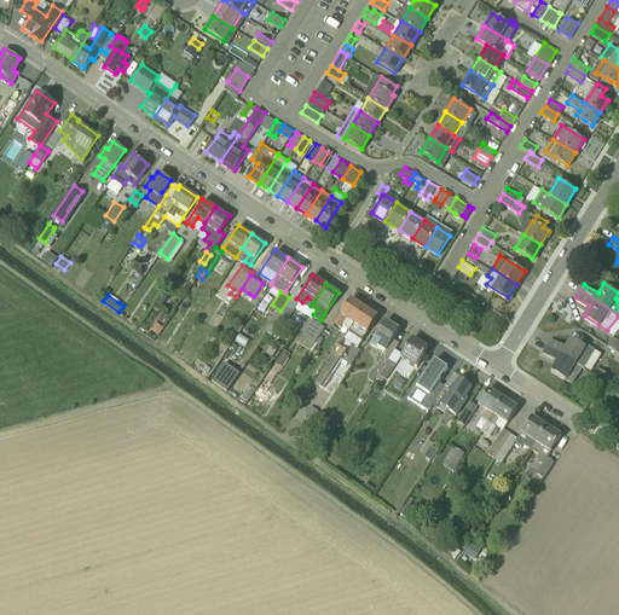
[(281,311),(279,312),(287,318),(298,302),(289,297),(281,311)]
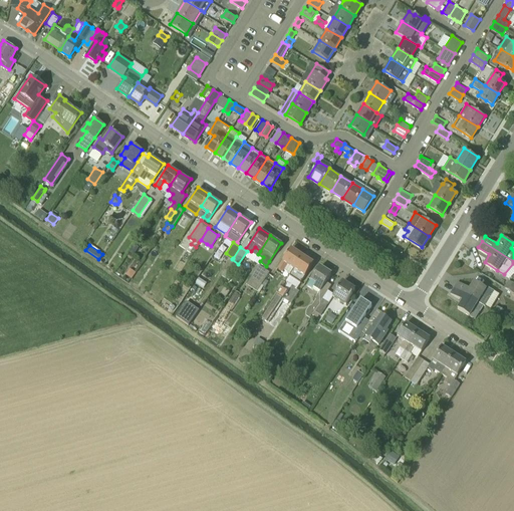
[(293,267),(302,254),(291,247),(278,266),(283,269),(287,263),(293,267)]
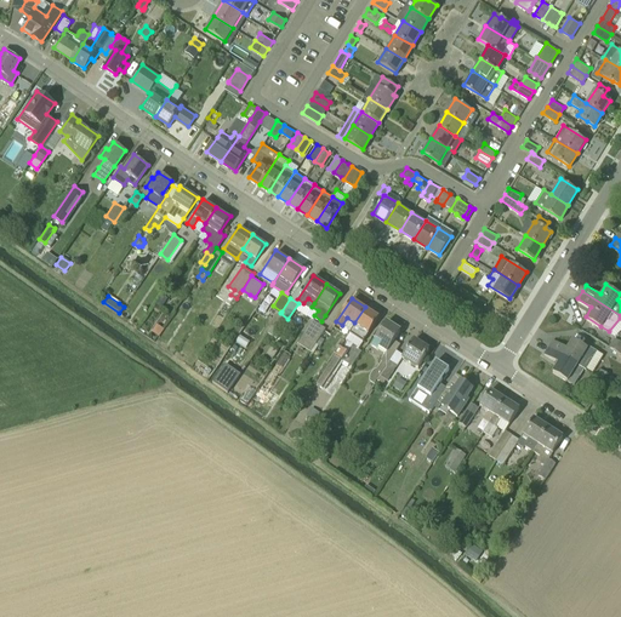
[(365,307),(354,323),(349,330),(363,340),(379,315),(365,307)]
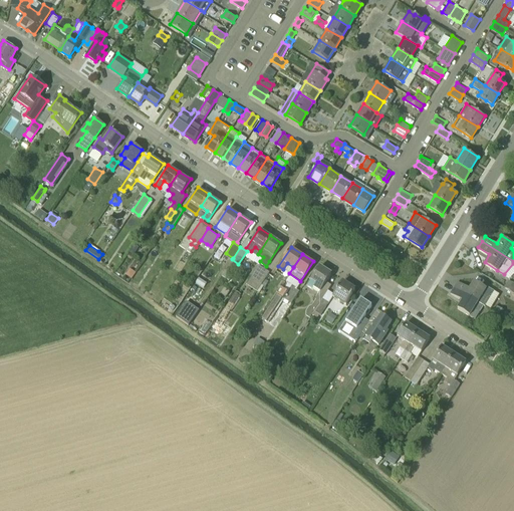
[(261,282),(269,270),(259,263),(251,275),(253,277),(249,282),(257,287),(260,282),(261,282)]
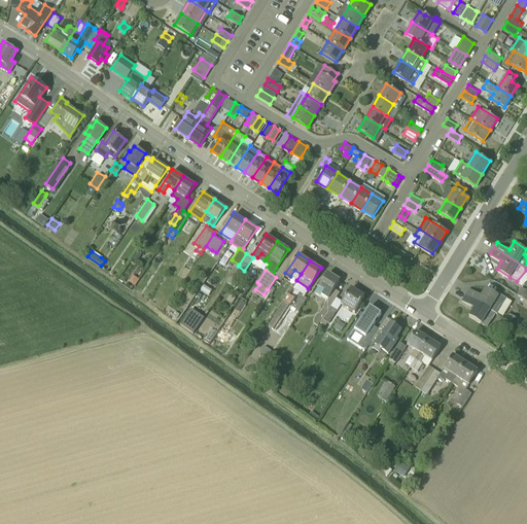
[(322,306),(323,306),(320,311),(316,313),(314,317),(314,322),(318,324),(320,320),(330,305),(338,293),(332,290),(340,280),(327,272),(324,278),(323,278),(316,288),(322,292),(320,295),(326,300),(322,306)]
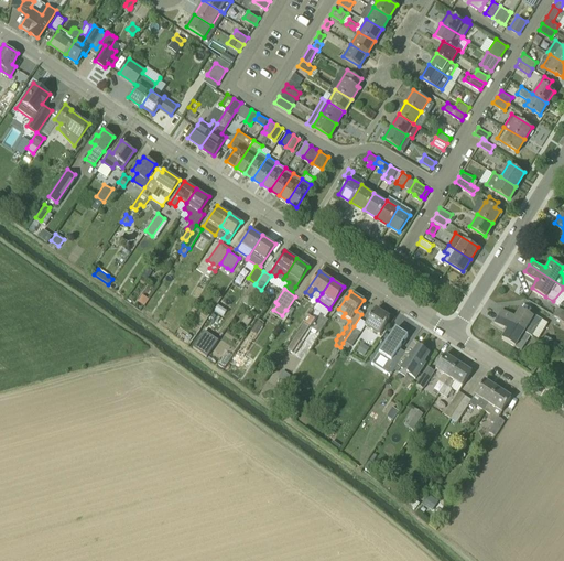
[(143,292),(138,300),(144,304),(150,297),(143,292)]
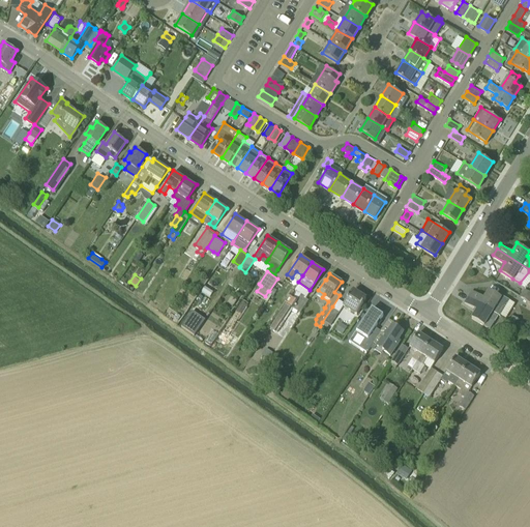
[(353,287),(343,304),(355,313),(366,296),(353,287)]
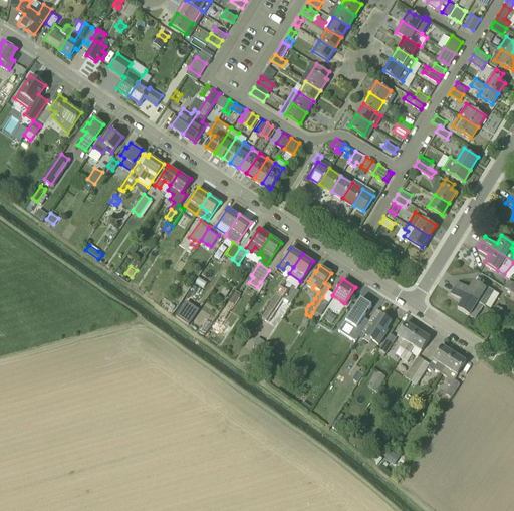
[(458,280),(454,285),(484,304),(485,305),(491,294),(484,290),(487,286),(474,279),(469,287),(458,280)]
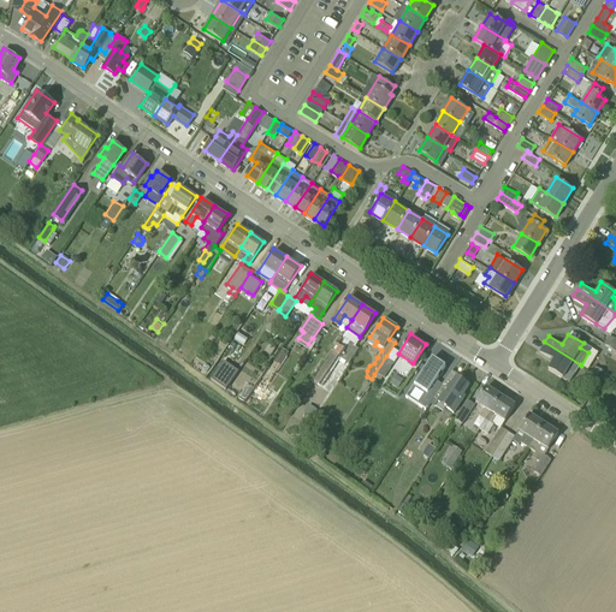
[(604,342),(615,349),(615,339),(609,334),(604,342)]
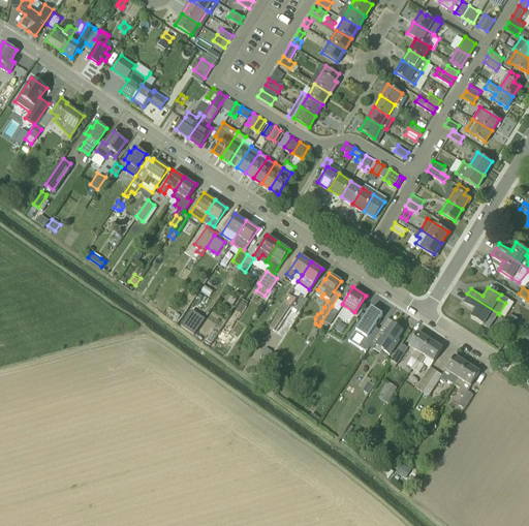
[(304,296),(305,295),(302,292),(297,301),(290,297),(271,327),(277,331),(291,308),(296,310),(297,309),(300,312),(308,299),(304,296)]
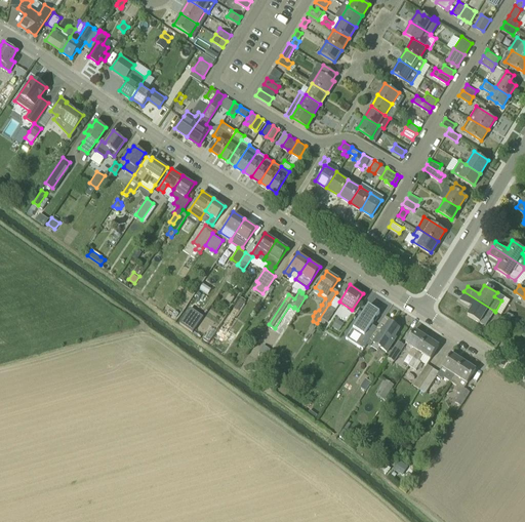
[(485,324),(494,311),(463,291),(460,297),(472,305),(468,313),(485,324)]
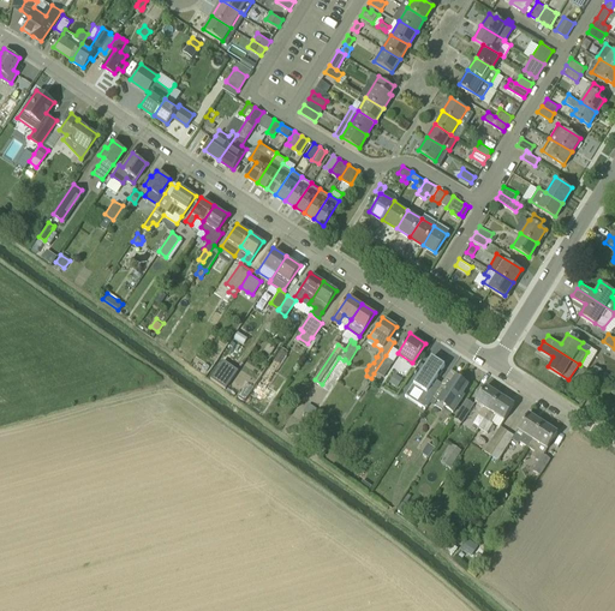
[(270,353),(275,347),(268,342),(263,348),(270,353)]
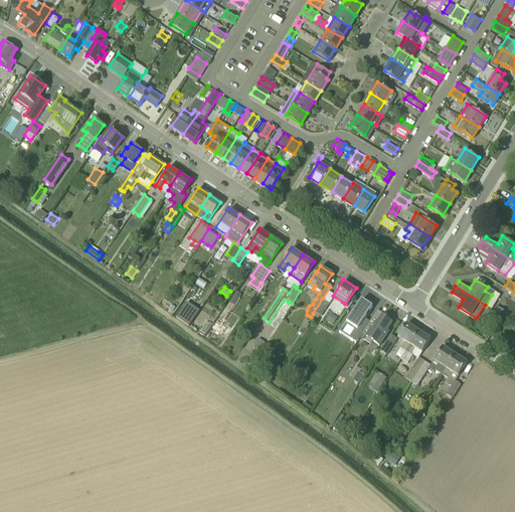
[(227,320),(232,312),(230,310),(240,295),(235,292),(235,291),(219,315),(221,317),(220,318),(223,321),(225,319),(227,320)]
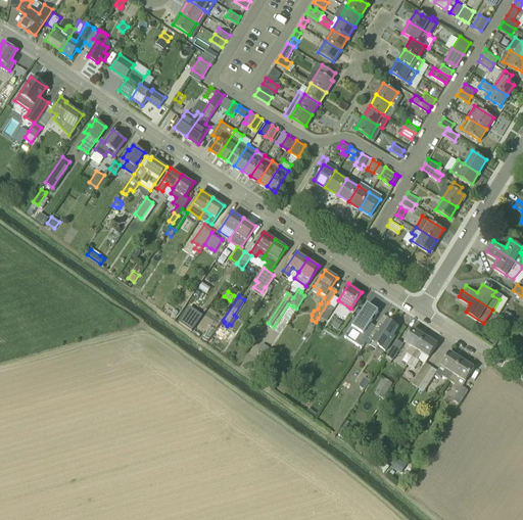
[(381,304),(370,297),(354,320),(366,328),(360,336),(365,339),(378,320),(373,317),(381,304)]
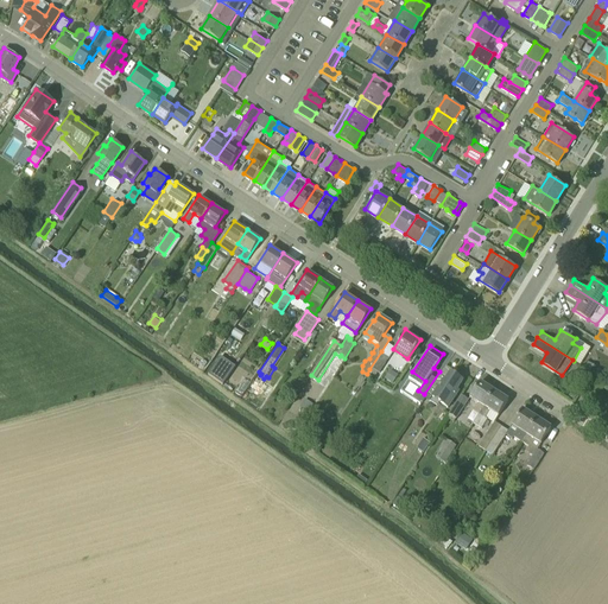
[(388,356),(381,351),(369,369),(375,374),(378,369),(379,370),(388,356)]
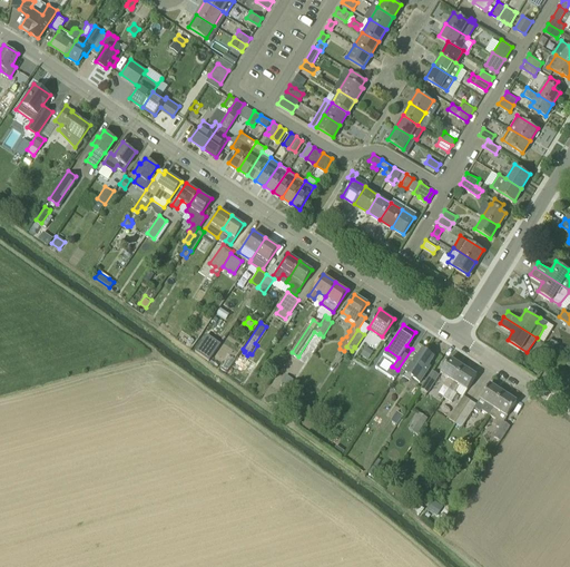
[(551,338),(548,343),(556,349),(559,343),(551,338)]
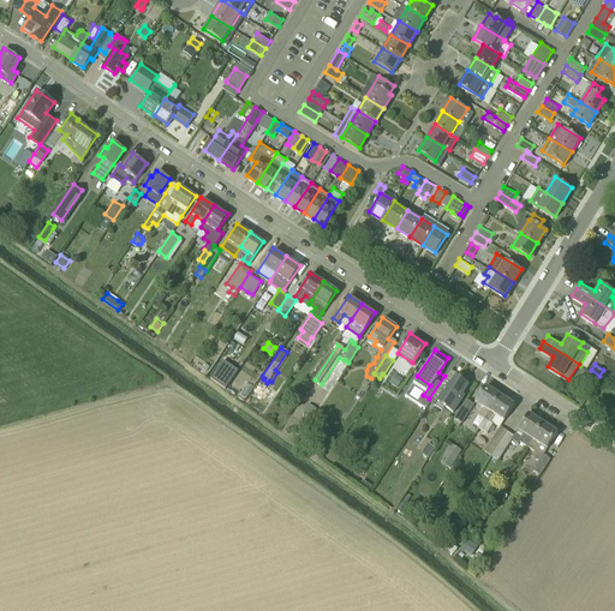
[(458,372),(451,367),(431,396),(437,400),(434,407),(442,412),(442,411),(446,405),(453,411),(464,394),(461,391),(467,383),(457,375),(458,372)]
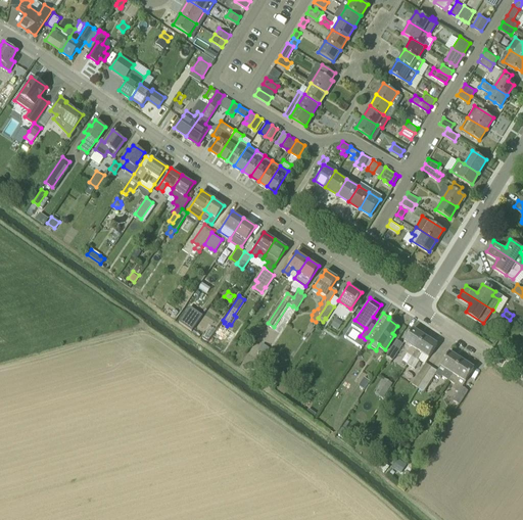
[(520,326),(522,320),(513,315),(510,320),(520,326)]
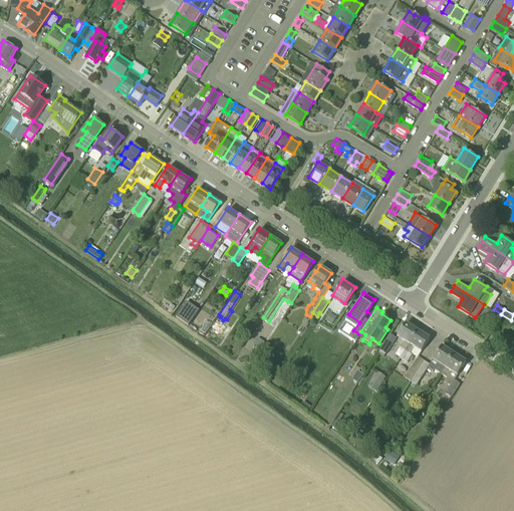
[(325,318),(332,322),(337,315),(329,310),(325,318)]
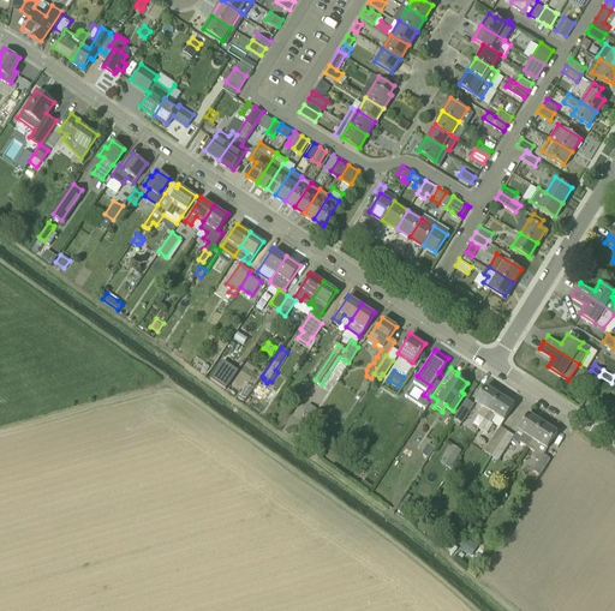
[(484,417),(499,393),(485,384),(475,400),(483,406),(478,413),(484,417)]
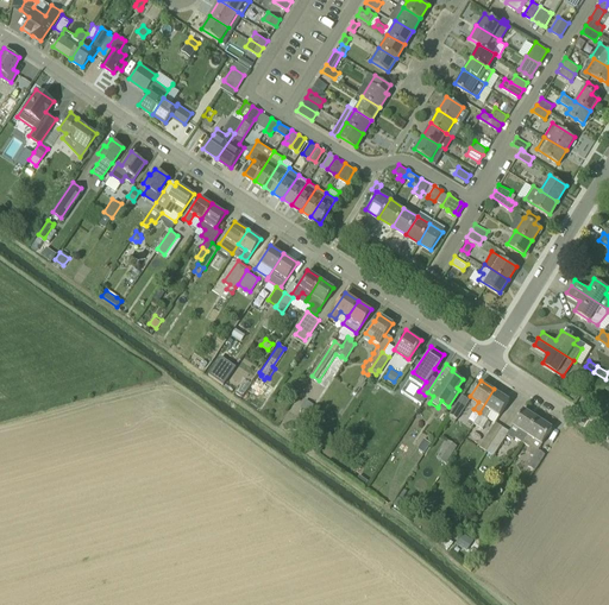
[(483,429),(489,420),(485,417),(491,409),(498,415),(509,398),(494,389),(479,413),(472,422),(483,429)]
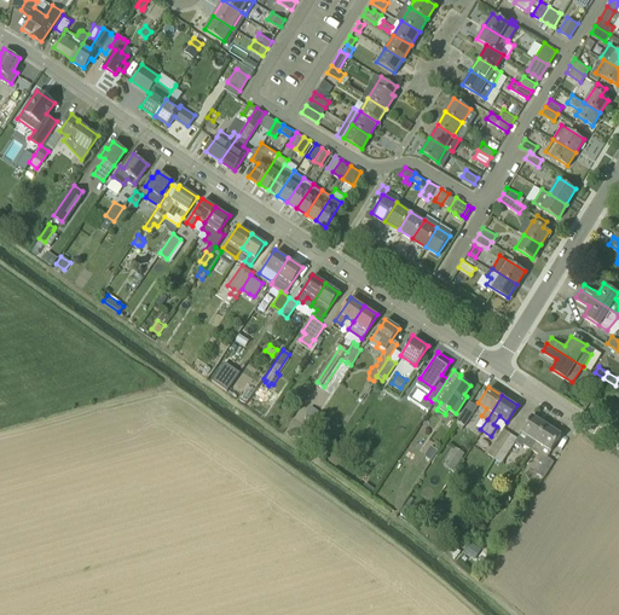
[(464,424),(476,405),(469,400),(457,419),(464,424)]
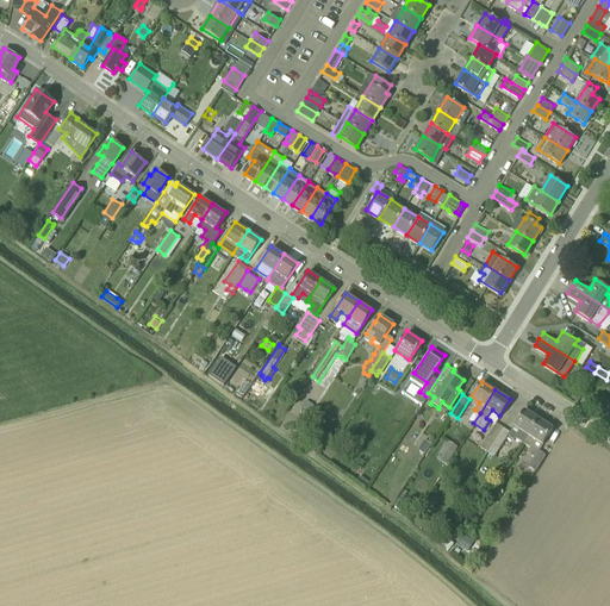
[(309,411),(312,405),(305,400),(302,406),(309,411)]
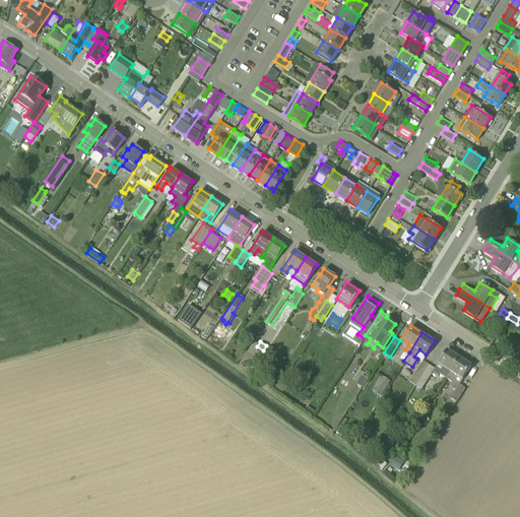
[(438,374),(439,372),(445,376),(458,356),(447,348),(435,367),(429,363),(414,383),(421,387),(433,370),(438,374)]
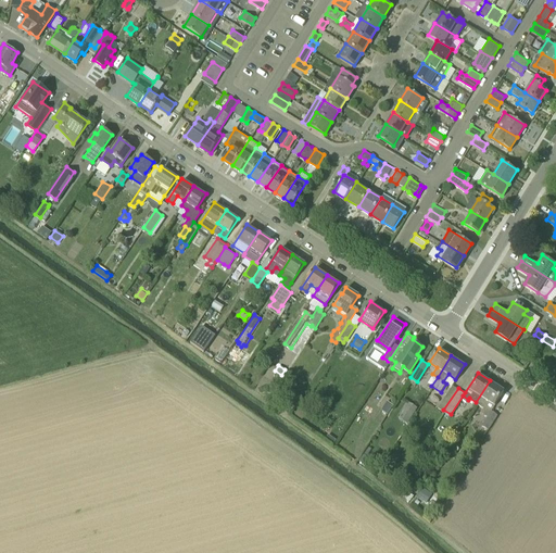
[(487,415),(481,424),(488,428),(497,413),(491,409),(504,390),(490,380),(476,402),(483,406),(480,411),(487,415)]
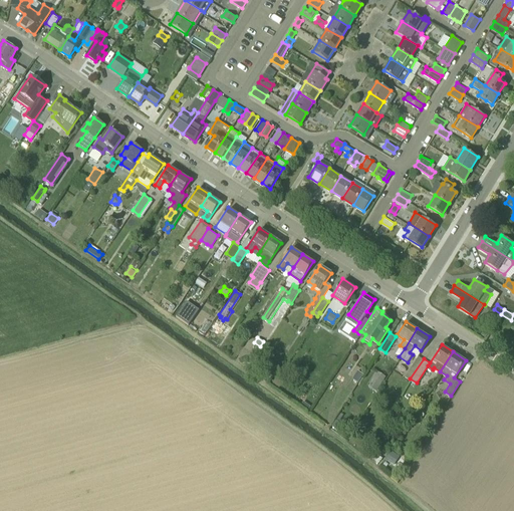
[(410,378),(424,358),(419,355),(405,375),(410,378)]
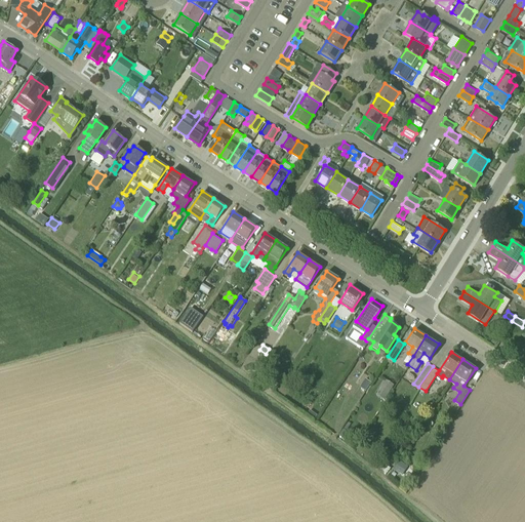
[(366,389),(371,380),(365,376),(360,386),(366,389)]
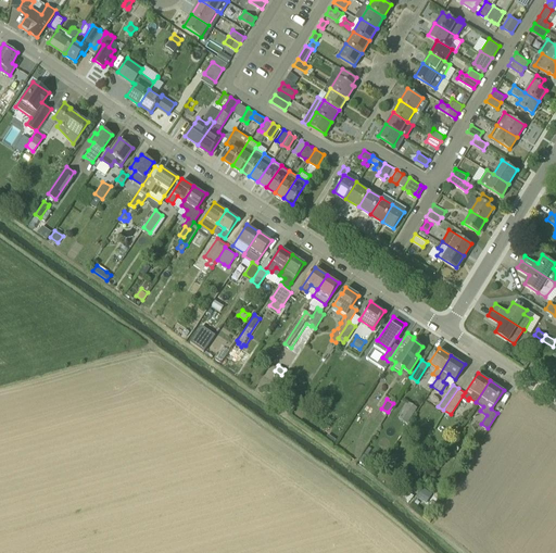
[(408,401),(403,409),(412,414),(417,406),(408,401)]
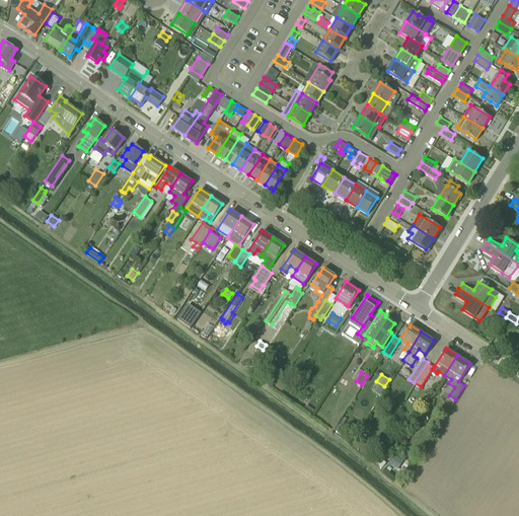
[(279,379),(275,385),(282,390),(286,384),(279,379)]
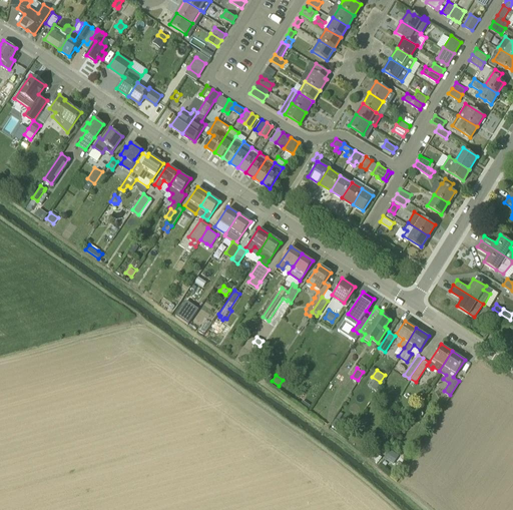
[(342,421),(339,419),(336,417),(331,424),(337,428),(342,421)]
